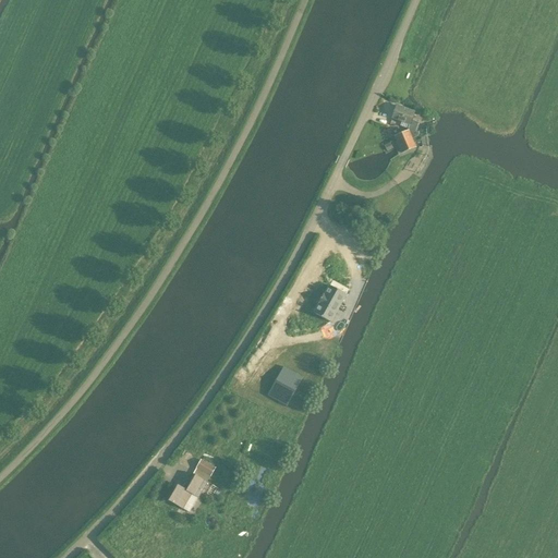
[(397,105),(391,118),(409,124),(408,129),(415,131),(419,122),(412,120),(414,111),(397,105)]
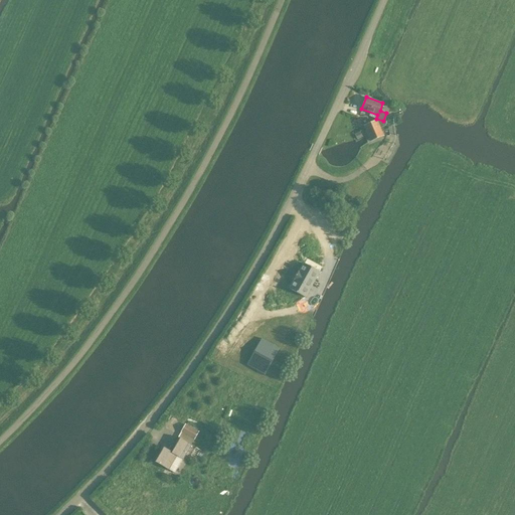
[(370,141),(383,136),(377,121),(364,127),(370,141)]
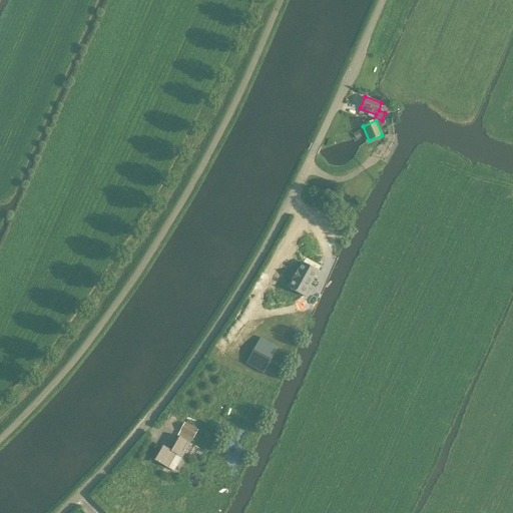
[(288,292),(303,300),(317,275),(303,266),(288,292)]
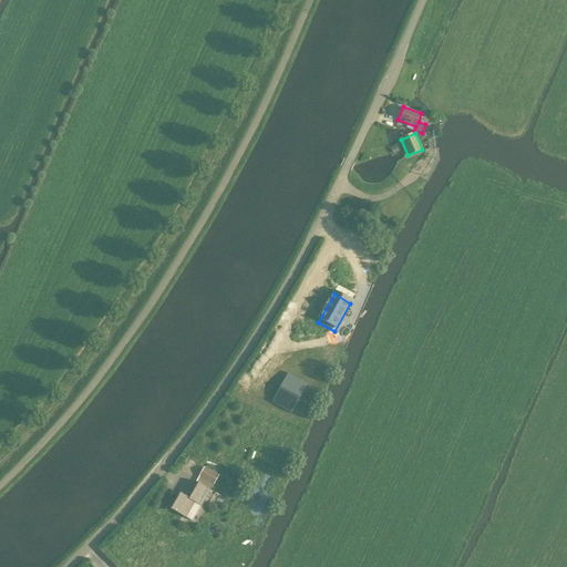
[(288,373),(272,403),(292,414),(308,384),(288,373)]
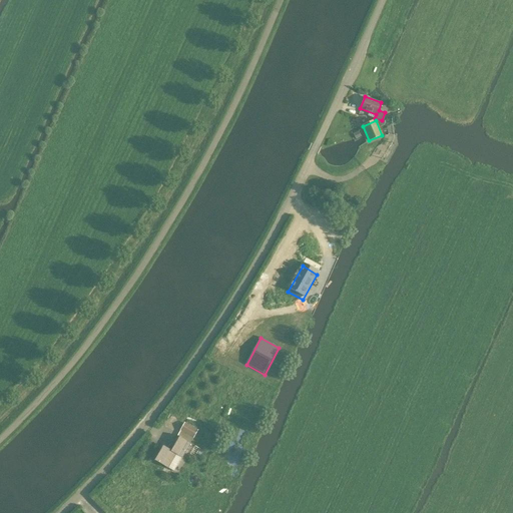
[(197,430),(185,423),(181,431),(193,438),(197,430)]
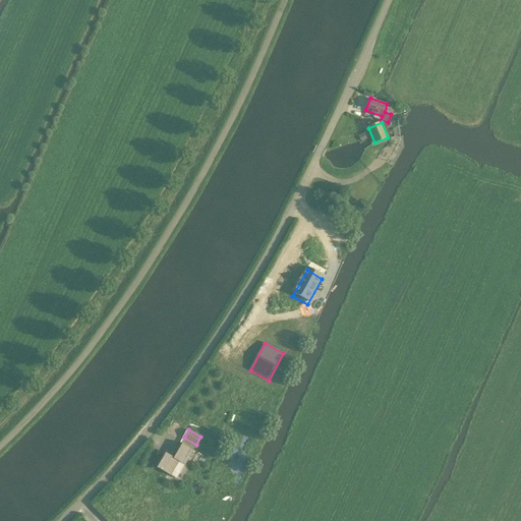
[(163,451),(155,465),(170,474),(178,461),(184,464),(192,450),(180,443),(171,457),(163,451)]
